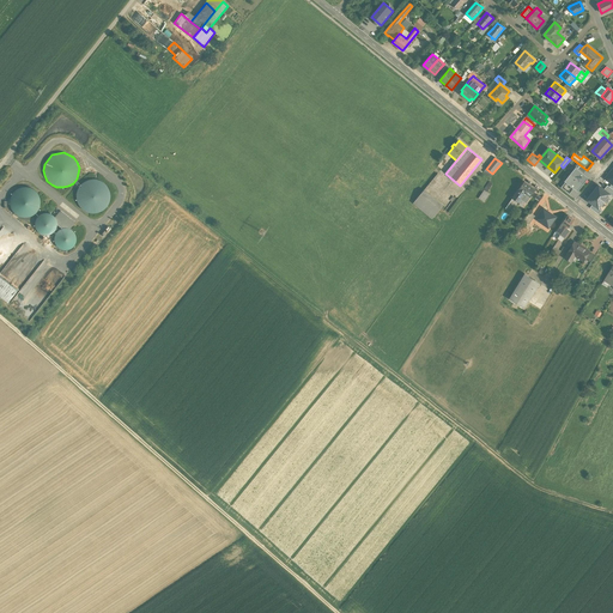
[(583,173),(576,168),(570,174),(583,184),(589,177),(583,173)]
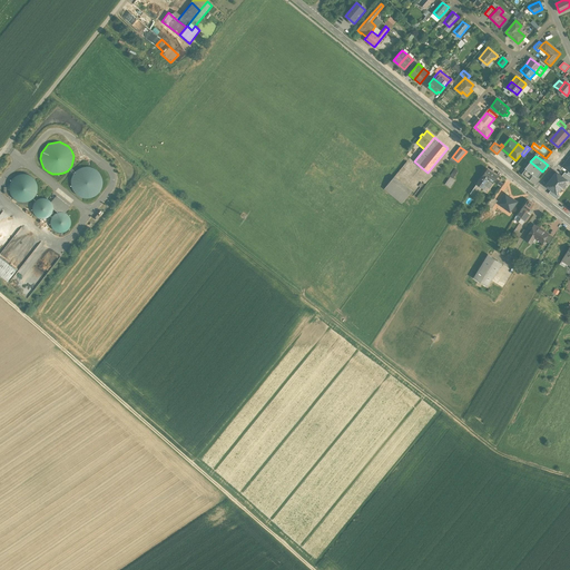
[(530,161),(526,168),(526,169),(534,176),(537,178),(542,172),(530,161)]
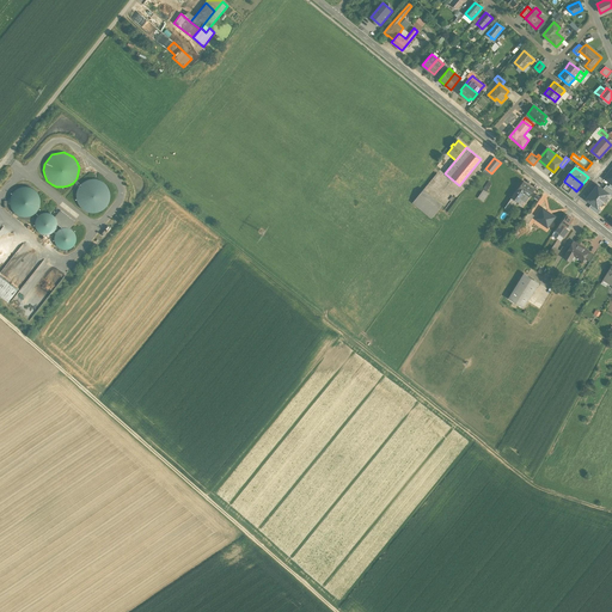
[(75,196),(75,201),(78,206),(81,209),(85,212),(90,213),(96,213),(101,212),(104,209),(108,206),(110,201),(110,196),(110,190),(108,187),(104,183),(101,179),(95,178),(90,178),(85,179),(81,183),(78,187),(75,191),(75,196)]
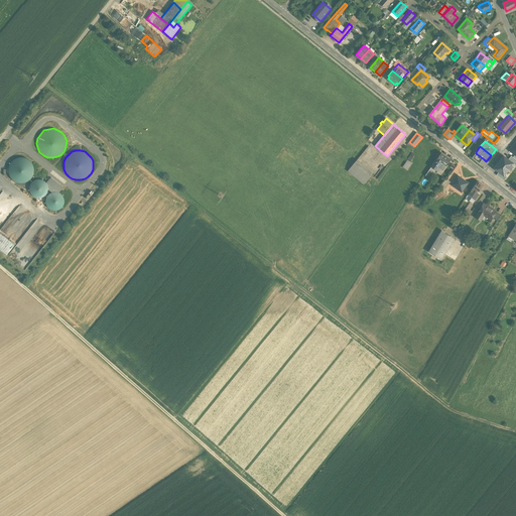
[(450,159),(441,153),(431,166),(436,169),(441,161),(446,165),(447,164),(450,159)]
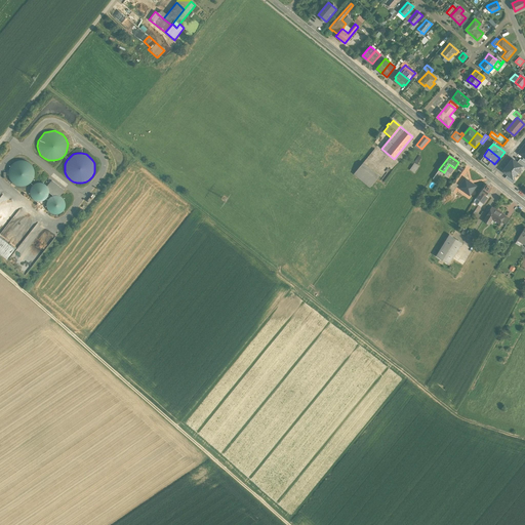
[(488,166),(492,162),(484,156),(481,160),(488,166)]
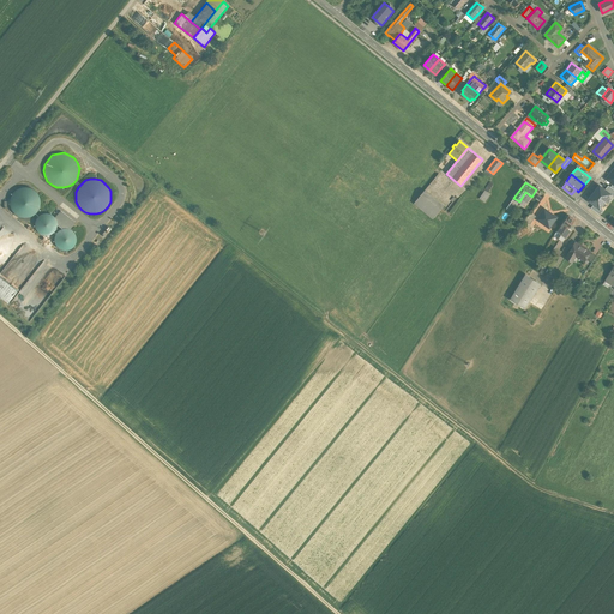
[(599,186),(594,192),(606,202),(611,194),(605,190),(599,186)]
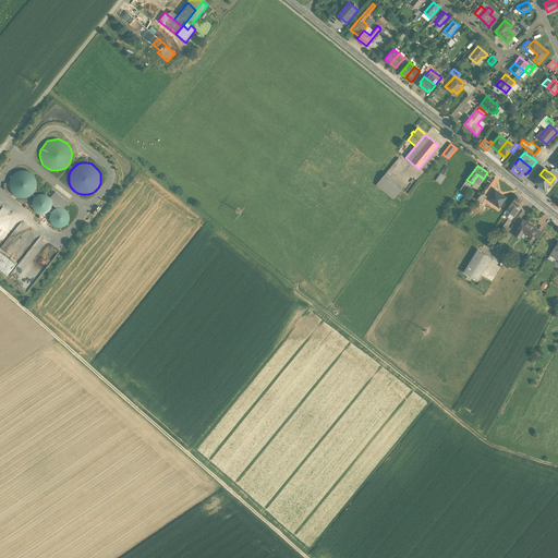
[(23,199),(27,198),(32,196),(35,192),(36,187),(37,183),(36,179),(34,176),(29,172),(25,170),(21,170),(16,171),(13,173),(10,177),(8,181),(8,185),(9,190),(11,194),(14,197),(19,198),(23,199)]
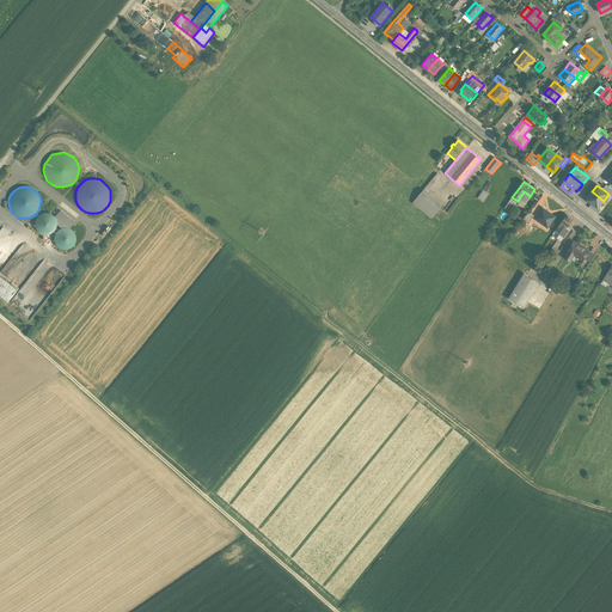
[(442,206),(423,190),(412,203),(432,219),(442,206)]
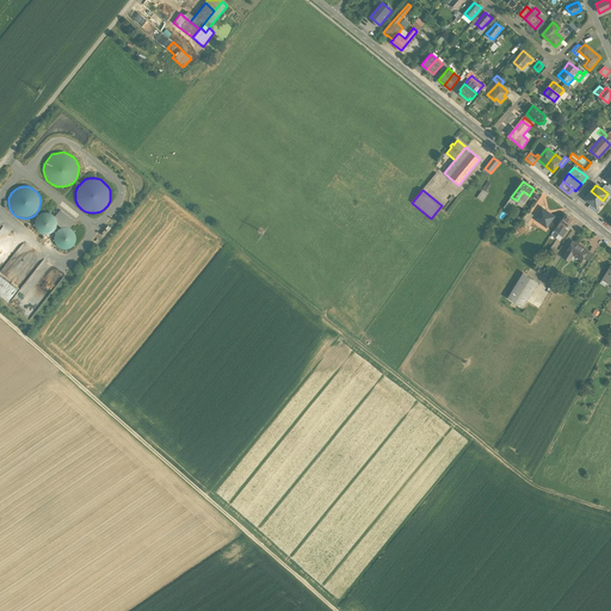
[(482,190),(477,198),(482,202),(488,193),(486,191),(482,190)]
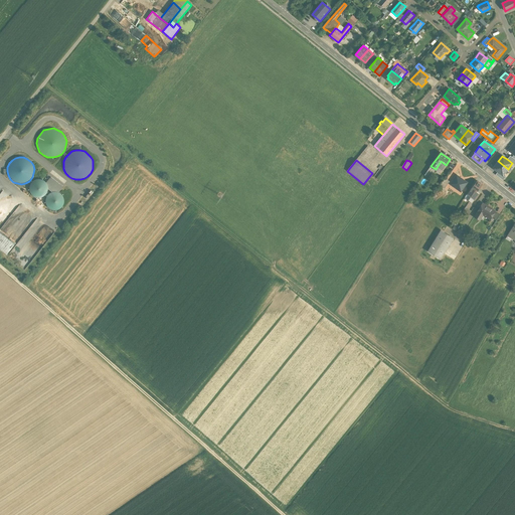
[(446,165),(441,161),(436,169),(438,171),(439,168),(442,170),(446,165)]
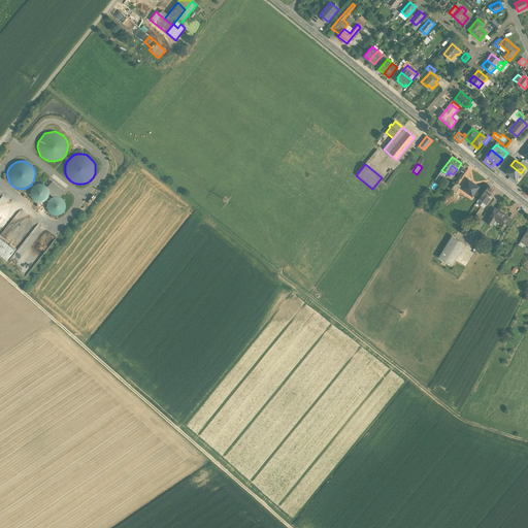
[(516,179),(521,173),(510,165),(505,171),(510,175),(516,179)]
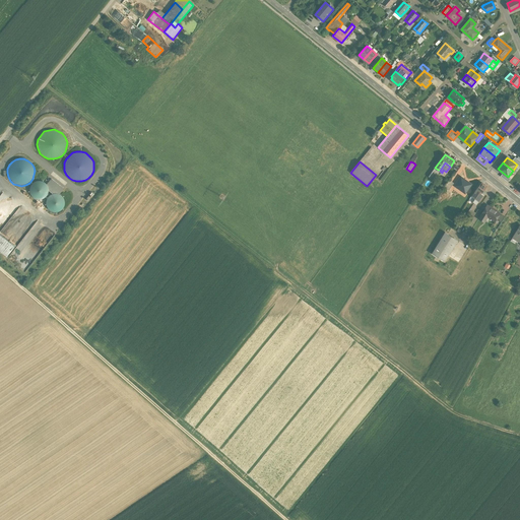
[(435,168),(429,177),(434,180),(438,173),(440,171),(435,168)]
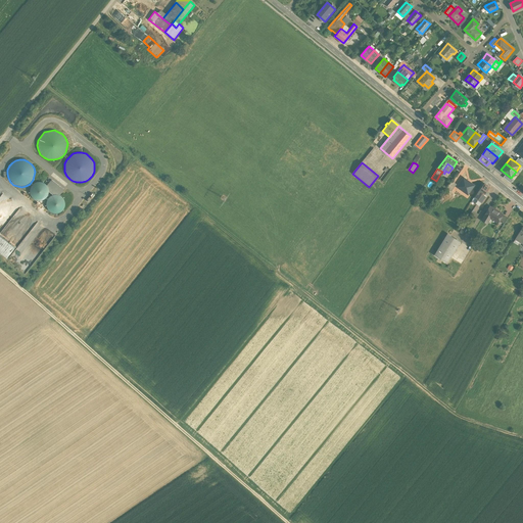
[(511,178),(506,174),(503,178),(511,183),(513,180),(511,178)]
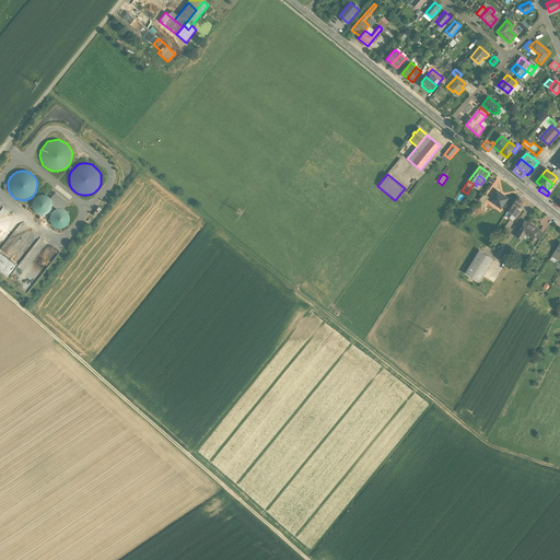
[(508,198),(497,190),(489,200),(501,208),(508,198)]
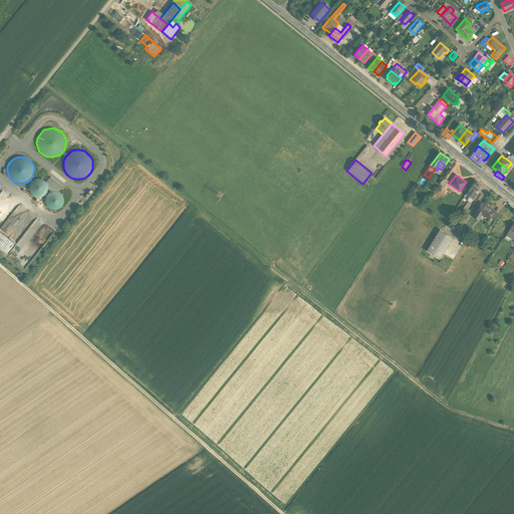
[(62,187),(50,177),(46,183),(46,184),(47,186),(48,188),(48,189),(51,191),(52,191),(55,191),(58,192),(62,187)]
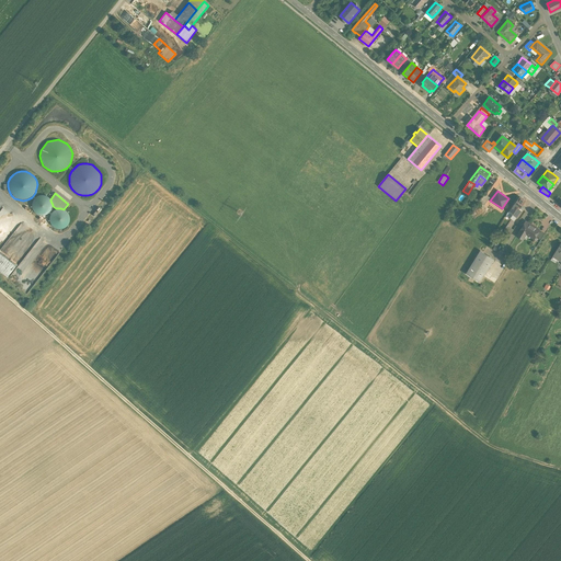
[(32,208),(34,212),(37,215),(42,216),(45,215),(48,213),(52,209),(53,206),(53,205),(52,203),(50,201),(50,199),(47,196),(44,195),(39,195),(35,197),(33,201),(32,204),(32,208)]
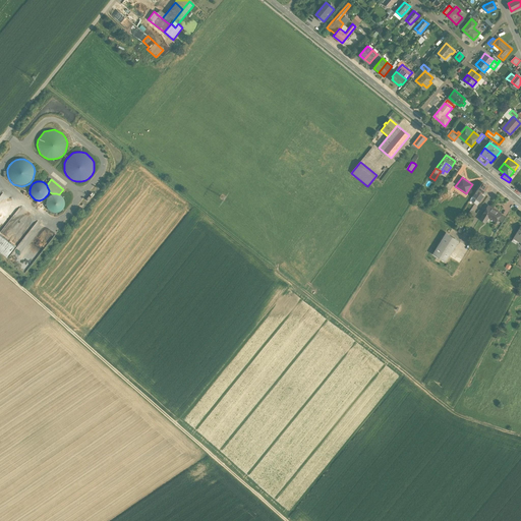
[(450,181),(445,187),(450,190),(454,184),(451,181),(451,182),(450,181)]
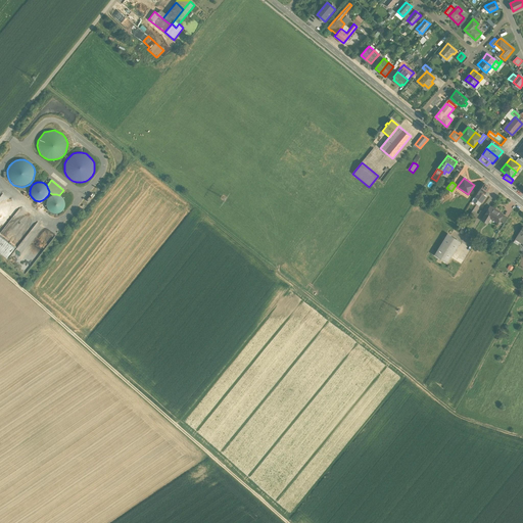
[(484,184),(479,191),(484,195),(485,193),(489,188),(484,184)]
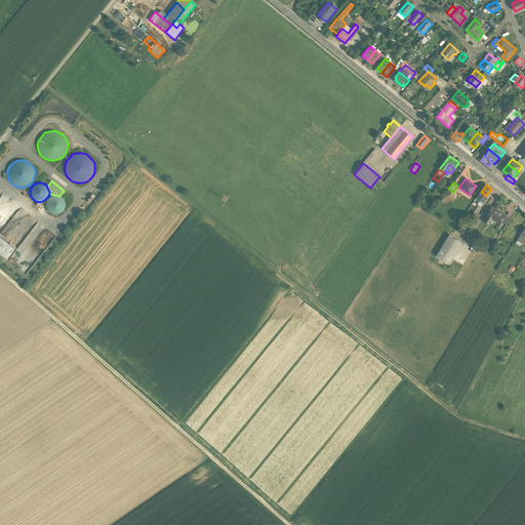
[(486,196),(481,192),(477,198),(479,200),(478,202),(481,204),(482,202),(483,203),(489,195),(487,194),(486,196)]
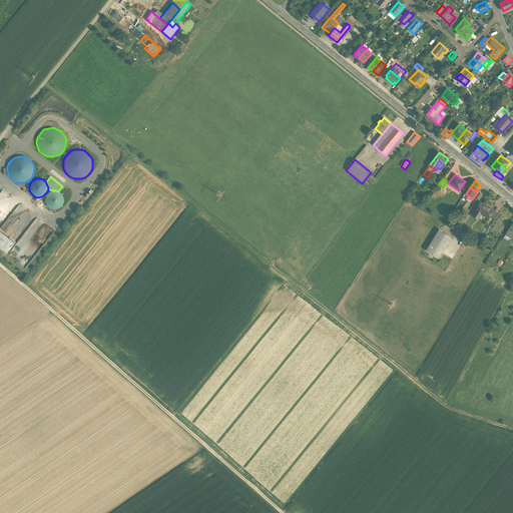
[(58,191),(55,190),(52,190),(51,190),(48,192),(46,195),(44,198),(44,202),(46,205),(48,208),(52,209),(55,209),(59,208),(61,206),(63,203),(64,199),(63,196),(61,193),(58,191)]
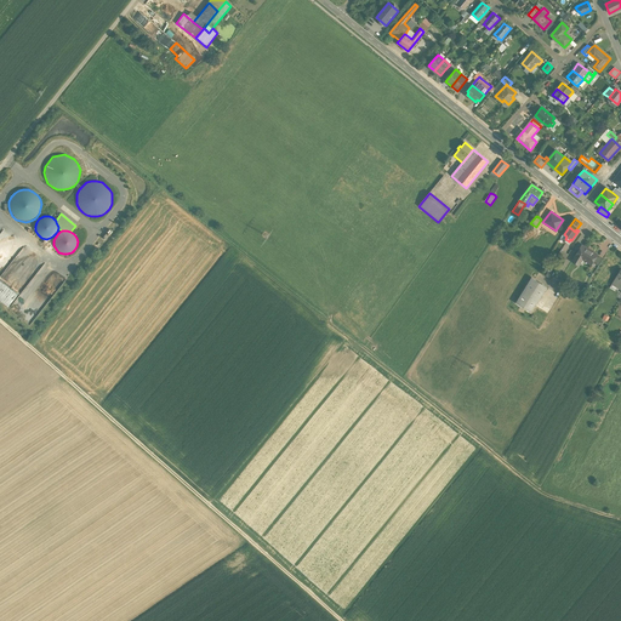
[(597,254),(582,245),(573,261),(579,265),(581,260),(584,258),(591,263),(592,262),(597,255),(597,254)]
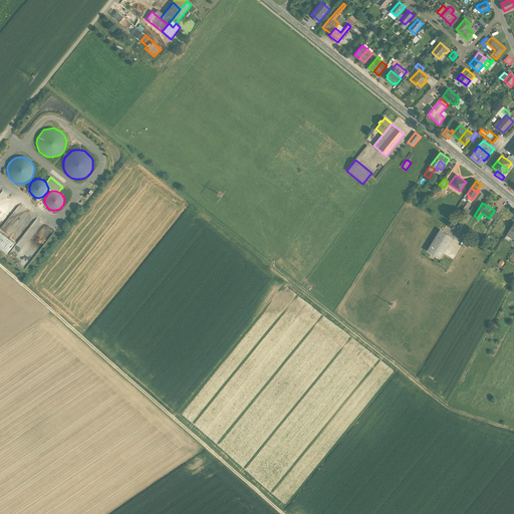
[(465,207),(461,213),(467,216),(470,211),(465,207)]
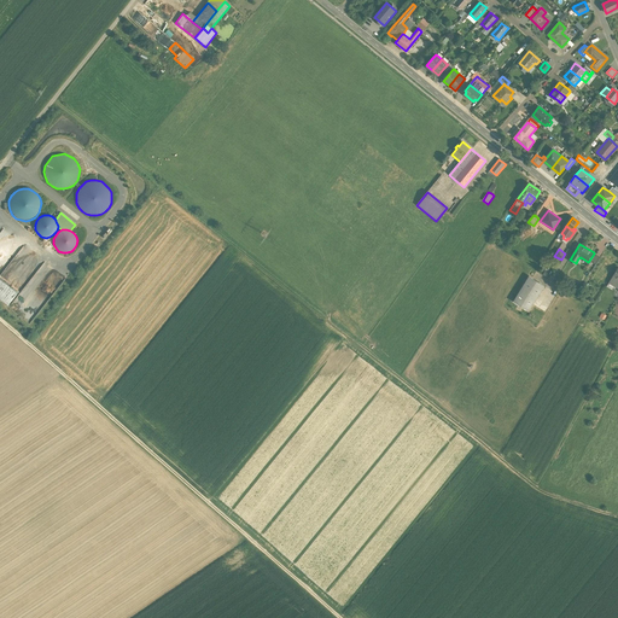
[(600,257),(594,254),(589,261),(596,264),(600,257)]
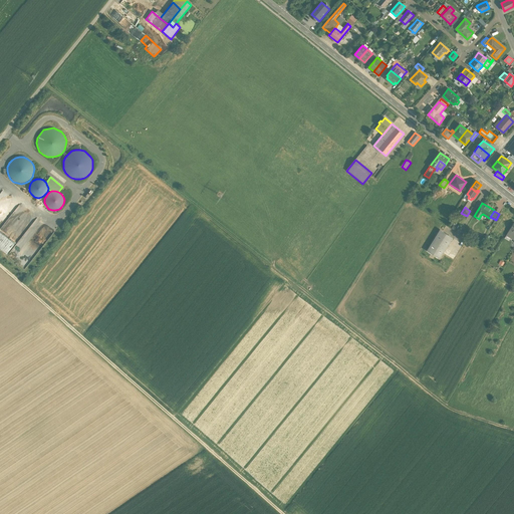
[(453,238),(440,230),(427,251),(440,259),(453,238)]
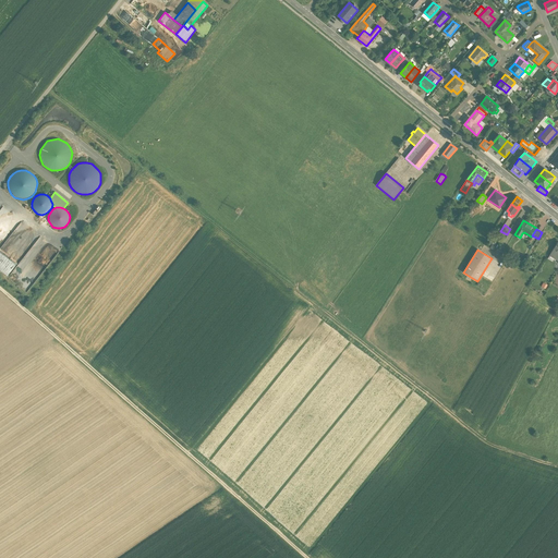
[(0,269),(9,276),(14,268),(0,259),(0,262),(1,263),(0,265),(0,269)]
